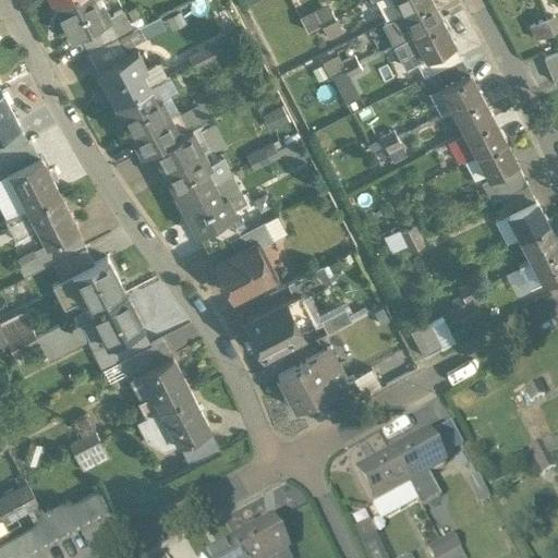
[(92,0),(64,0),(53,7),(70,38),(108,19),(99,2),(95,4),(92,0)]
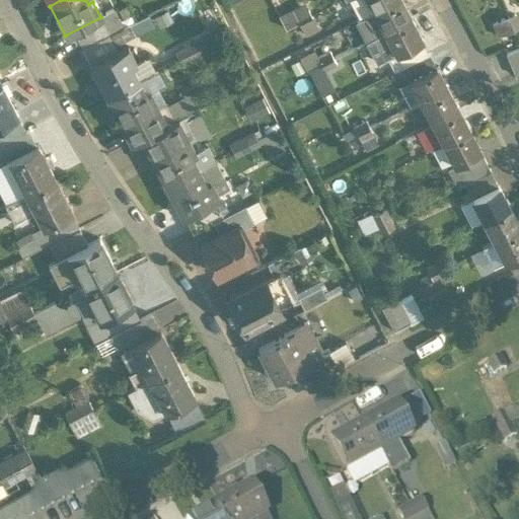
[(397,0),(373,13),(355,22),(366,43),(367,43),(410,20),(398,0),(397,0)]
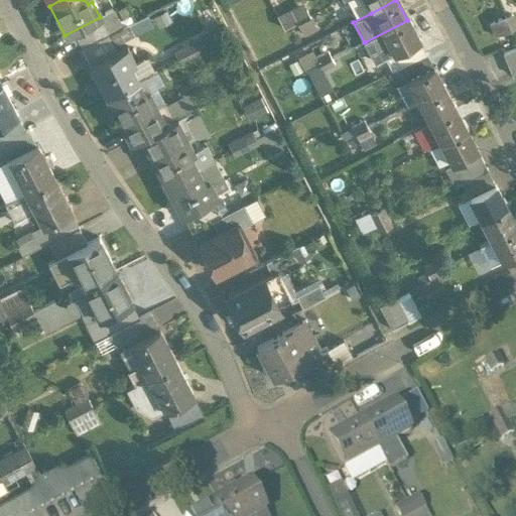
[(364,0),(371,13),(395,0),(364,0)]
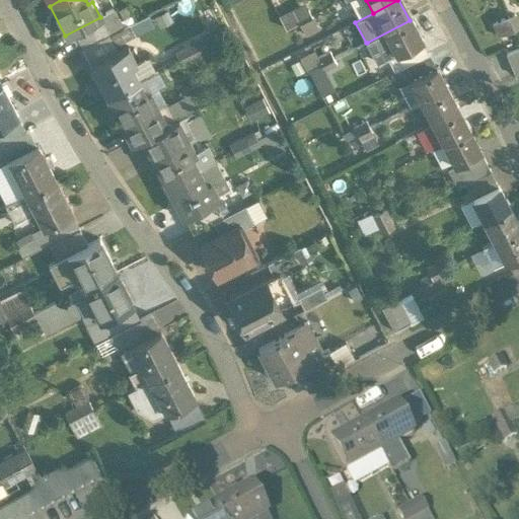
[(307,13),(295,19),(298,25),(310,19),(307,13)]
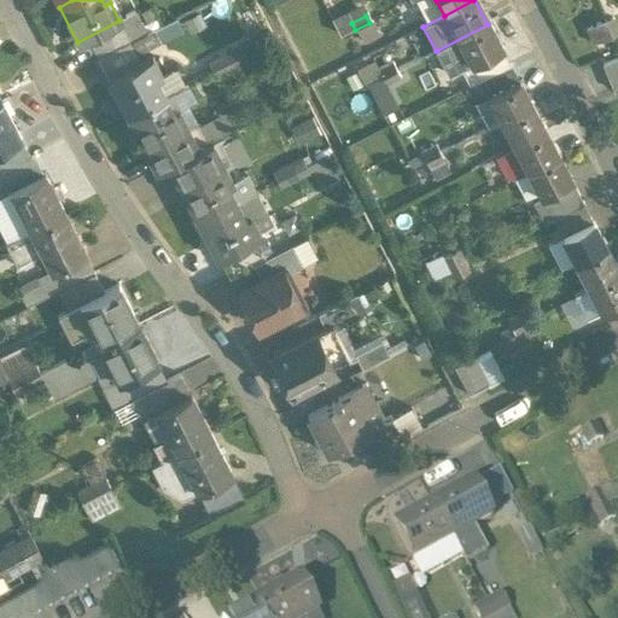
[(617,33),(617,31),(612,17),(605,21),(611,36),(617,33)]
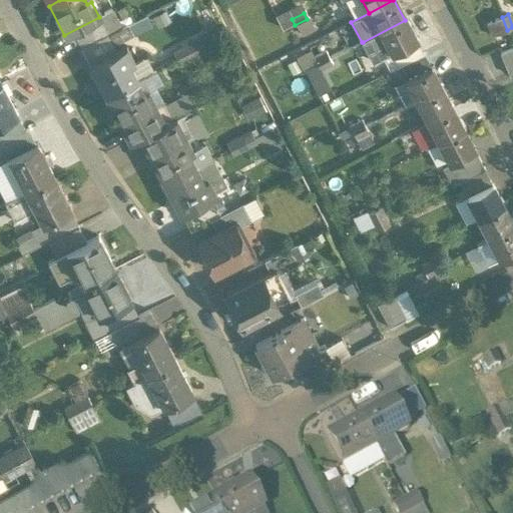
[(502,17),(486,23),(491,36),(507,30),(502,17)]
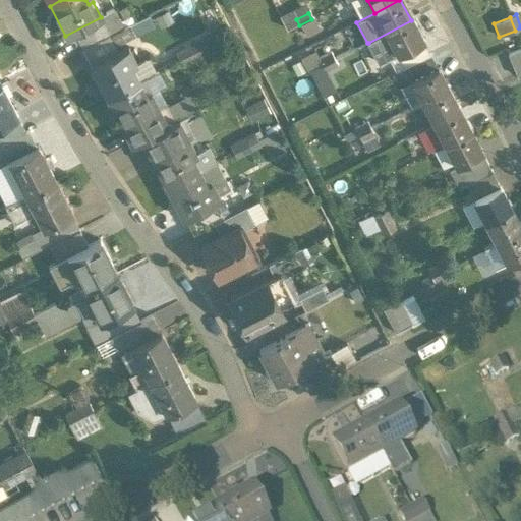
[(311,19),(299,25),(302,32),(314,25),(311,19)]
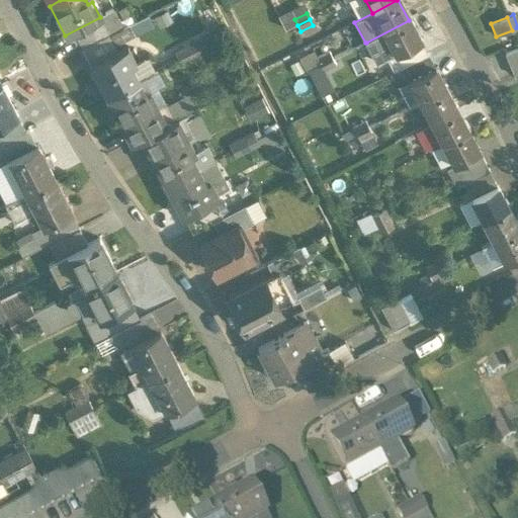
[(409,20),(366,42),(377,65),(387,60),(395,56),(395,55),(420,41),(409,20)]
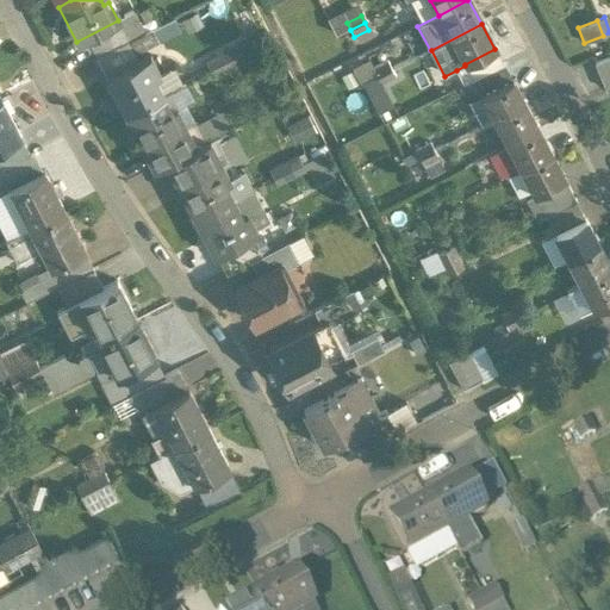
[(232,50),(204,66),(207,73),(236,58),(232,50)]
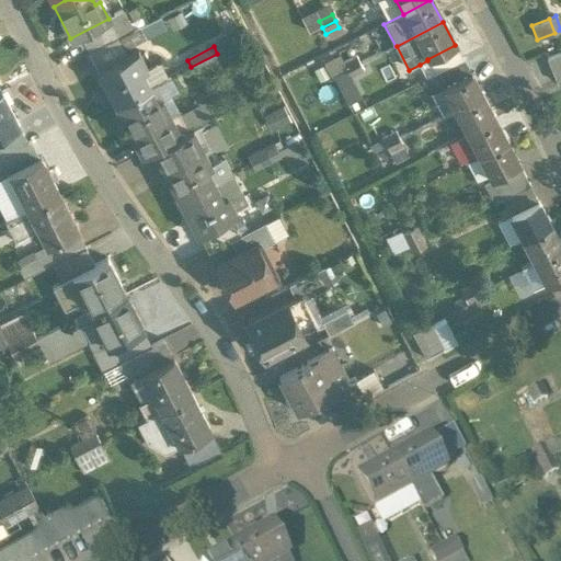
[(457,49),(430,64),(435,75),(462,60),(457,49)]
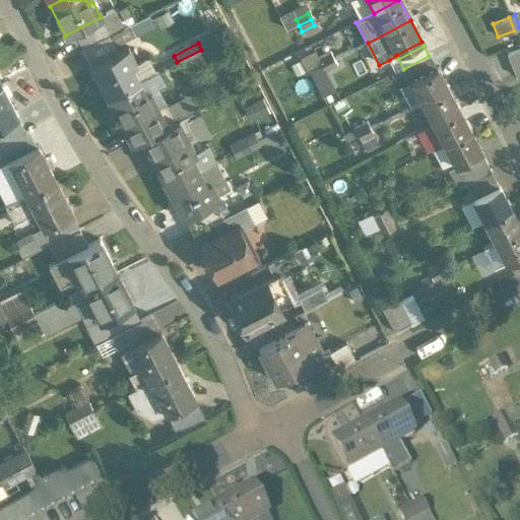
[(519,49),(507,54),(516,78),(519,76),(519,49)]
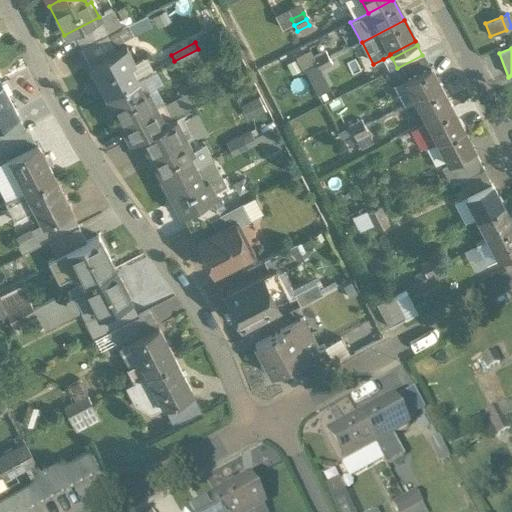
[(124,49),(89,67),(104,97),(135,81),(128,66),(132,64),(124,49)]
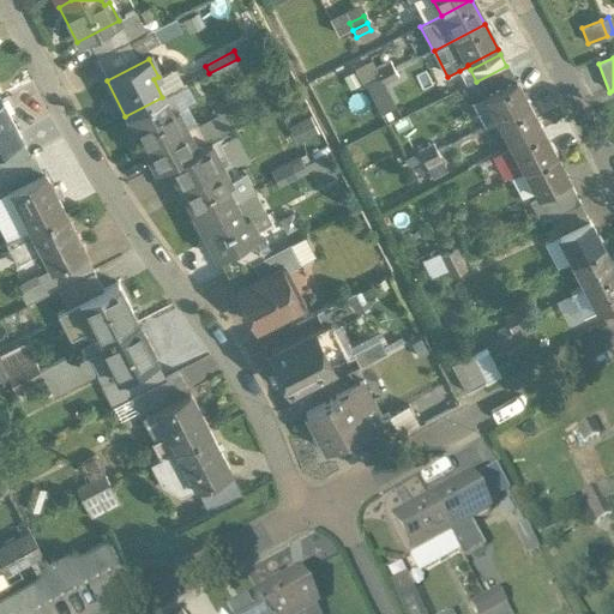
[(238,59),(209,73),(212,80),(241,66),(238,59)]
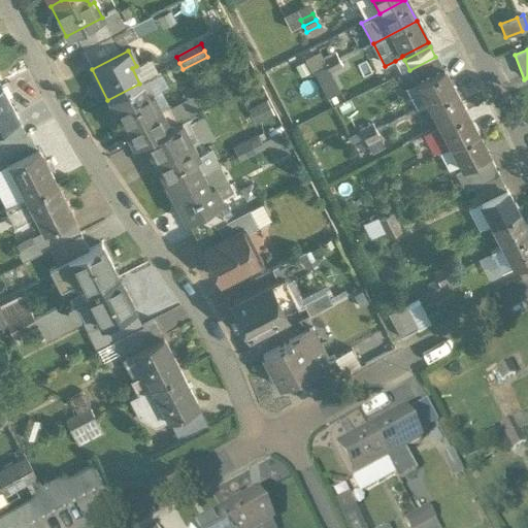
[(334,56),(322,62),(325,68),(338,62),(334,56)]
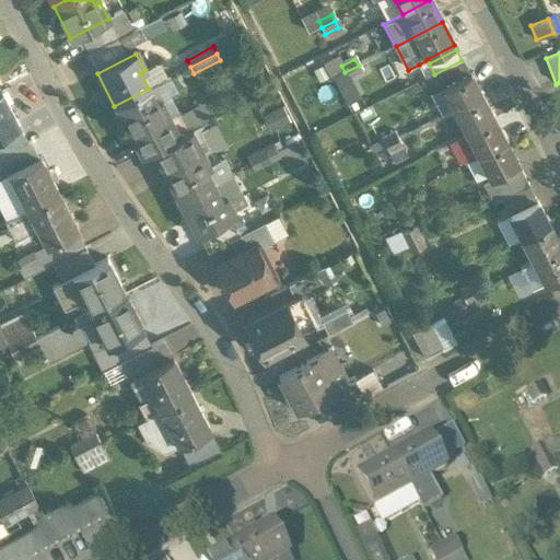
[(429,63),(427,60),(419,65),(427,79),(434,74),(429,63)]
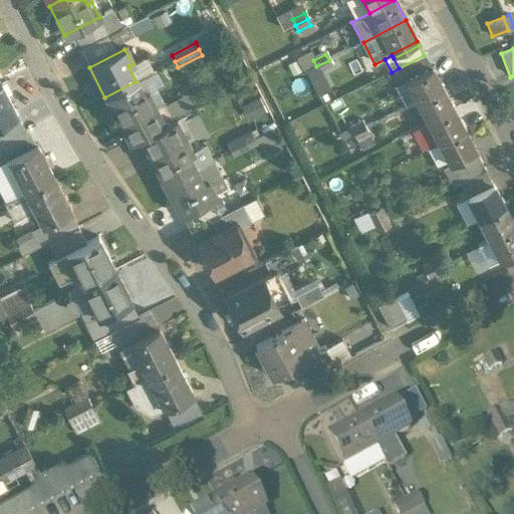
[(329,60),(316,66),(320,72),(332,66),(329,60)]
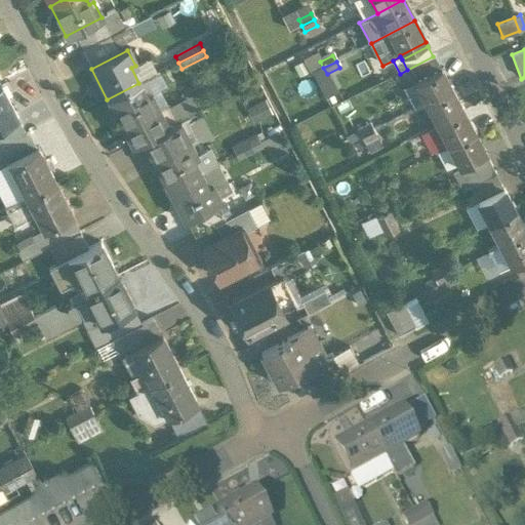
[(440,70),(414,83),(426,105),(451,91),(440,70)]
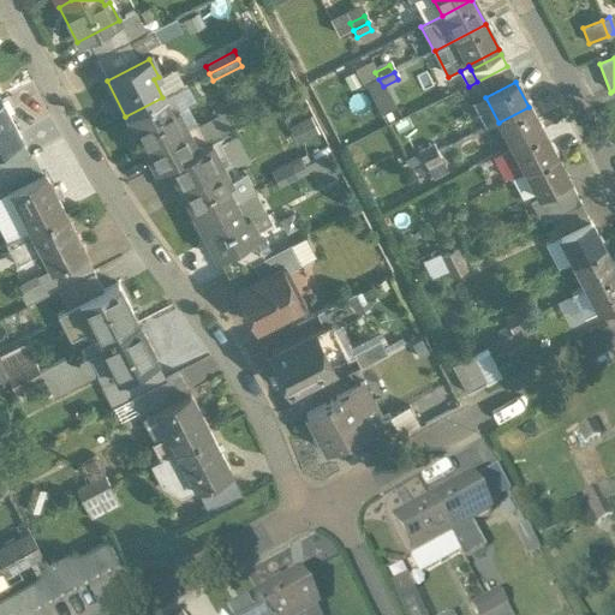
[(172,114),(162,97),(125,117),(144,151),(186,130),(177,112),(172,114)]
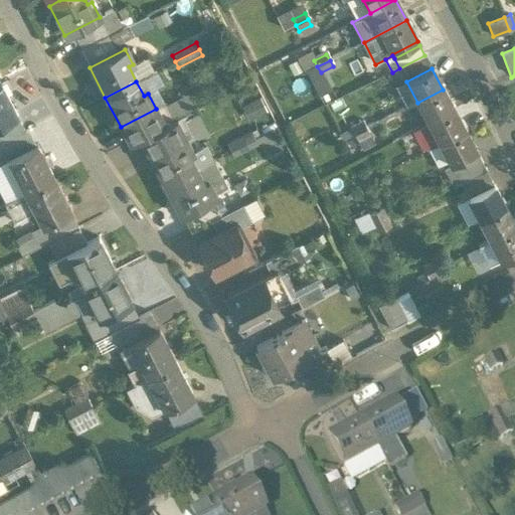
[(0,86),(0,125),(16,117),(0,86)]
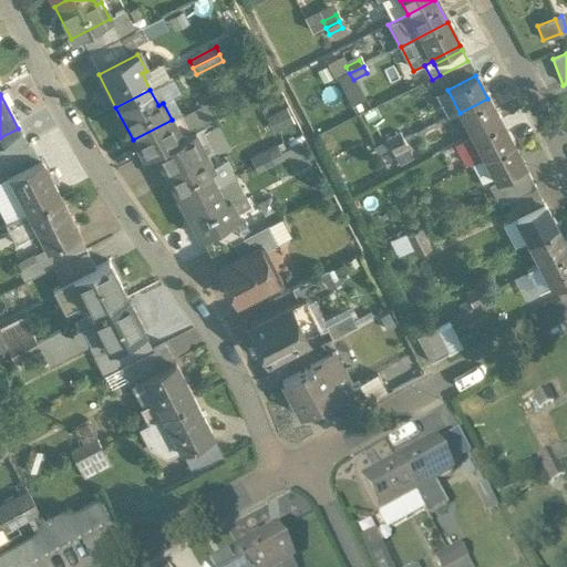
[(487,99),(460,113),(472,136),(500,122),(487,99)]
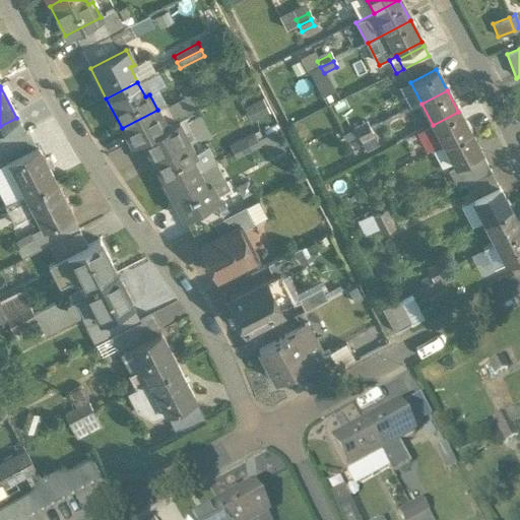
[(157,110),(122,128),(131,145),(155,133),(174,124),(165,106),(157,110)]
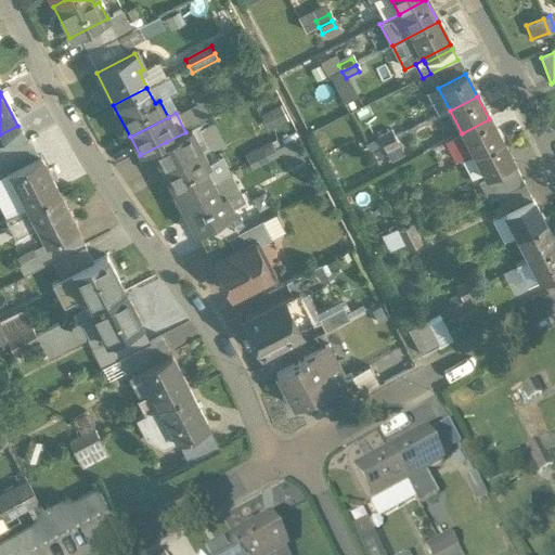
[(489,119),(462,133),(474,155),(501,141),(489,119)]
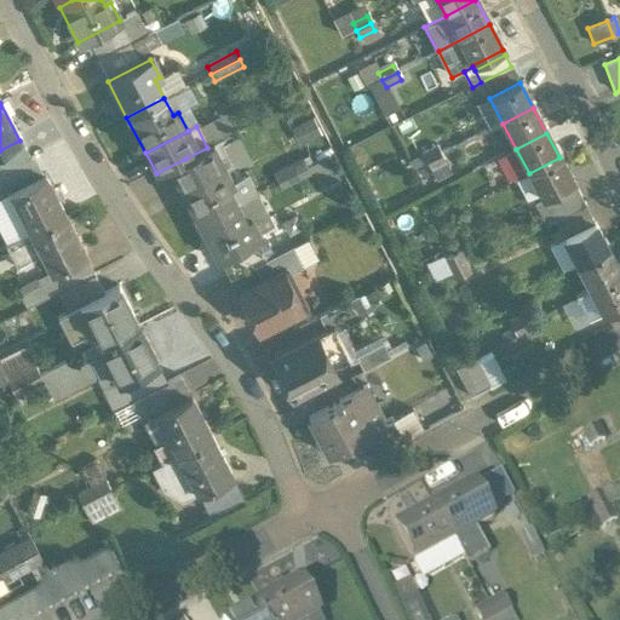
[(436,149),(422,156),(425,164),(441,156),(436,149)]
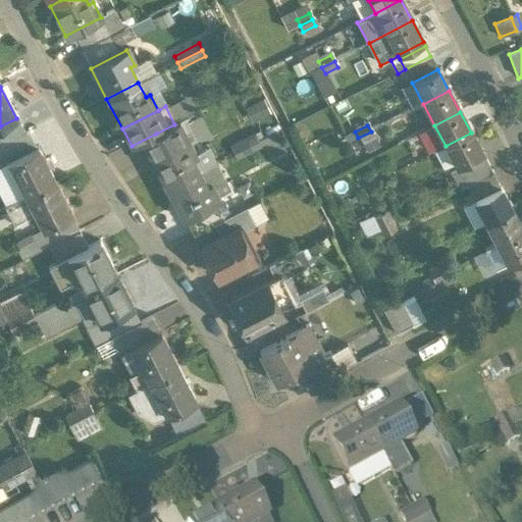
[(371,132),(358,138),(362,144),(374,138),(371,132)]
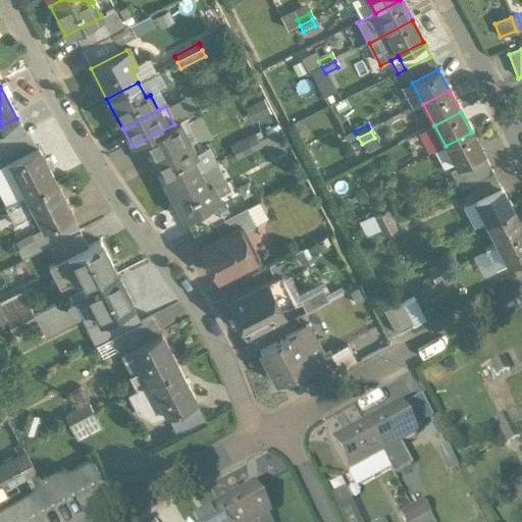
[(28,133),(0,147),(0,167),(8,164),(37,149),(28,133)]
